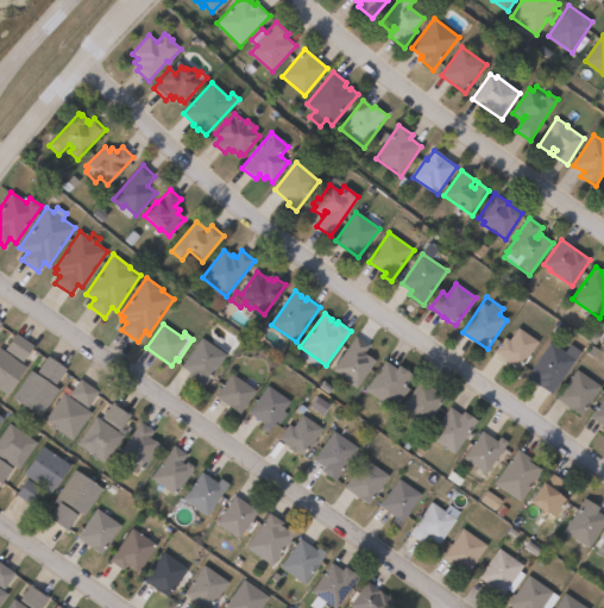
[(520,330),(540,344),(520,371),(511,365),(510,367),(505,363),(507,361),(496,352),(507,338),(510,342),(520,330)]
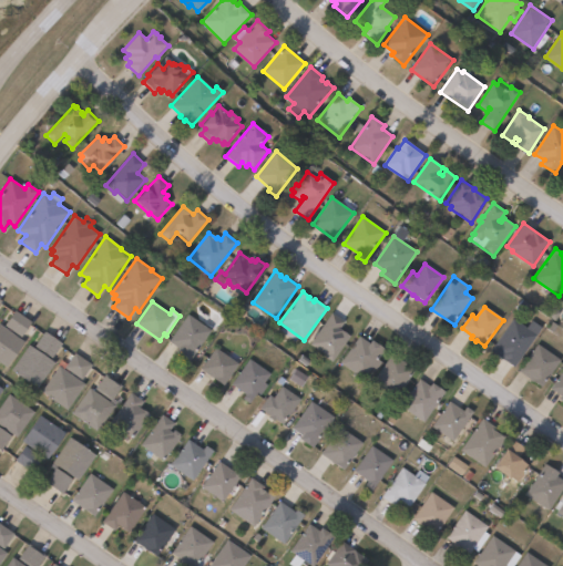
[(0,319),(8,308),(14,312),(16,310),(32,322),(20,340),(24,342),(7,368),(0,362),(0,319)]
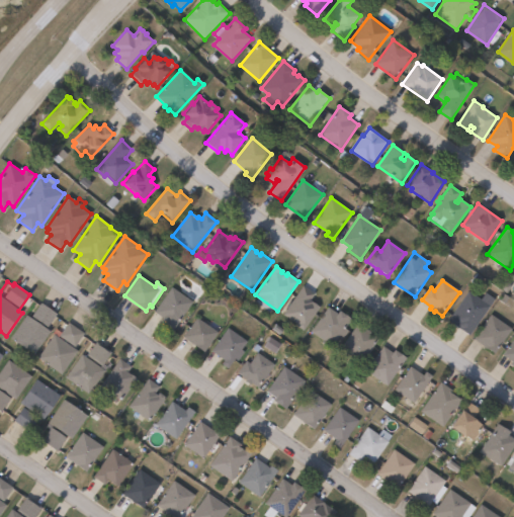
[(320,308),(304,331),(297,326),(297,325),(284,316),(304,286),(316,294),(311,302),(320,308)]
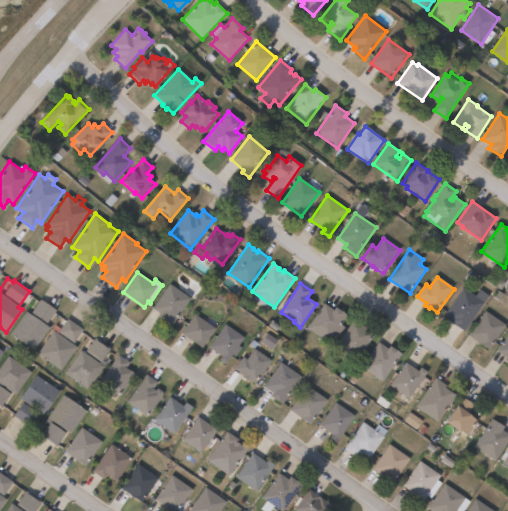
[(191,298),(171,326),(160,318),(162,315),(153,309),(170,284),(191,298)]
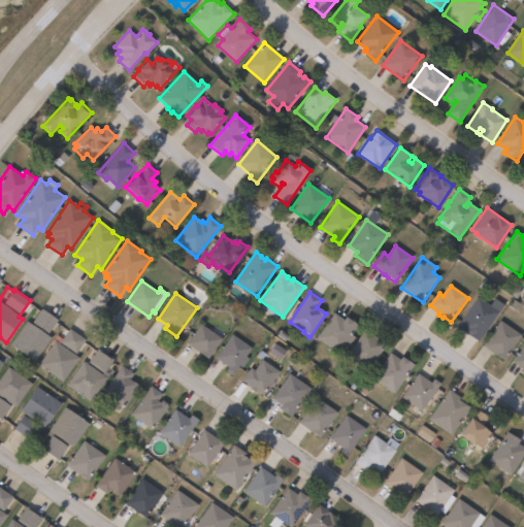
[(480,297),(491,306),(496,299),(505,306),(479,343),(464,333),(465,332),(458,327),(480,297)]
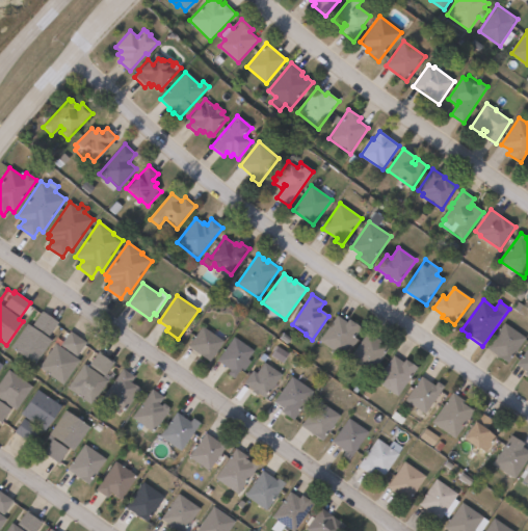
[(58,322),(47,338),(51,341),(33,365),(10,348),(28,324),(31,327),(43,311),(58,322)]
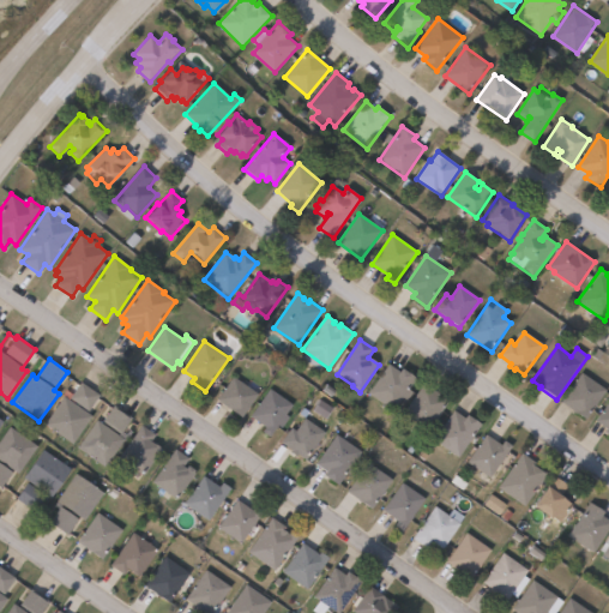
[(390,365),(401,372),(403,370),(416,379),(409,390),(414,394),(409,402),(403,397),(393,412),(369,394),(390,365)]
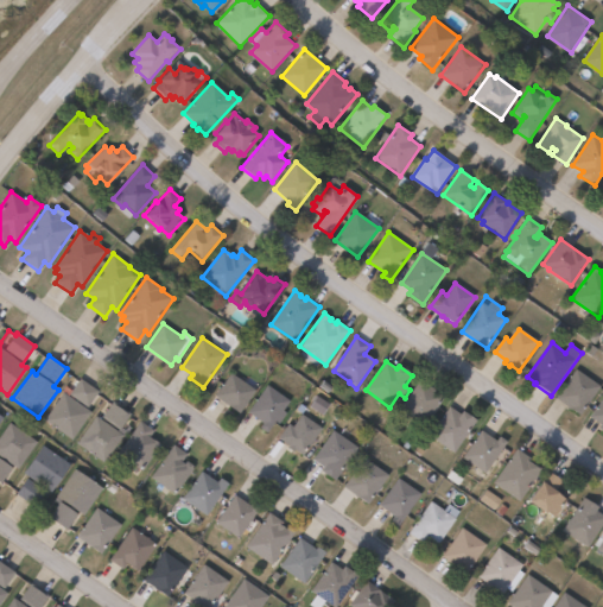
[(602,386),(582,416),(558,399),(577,370),(602,386)]
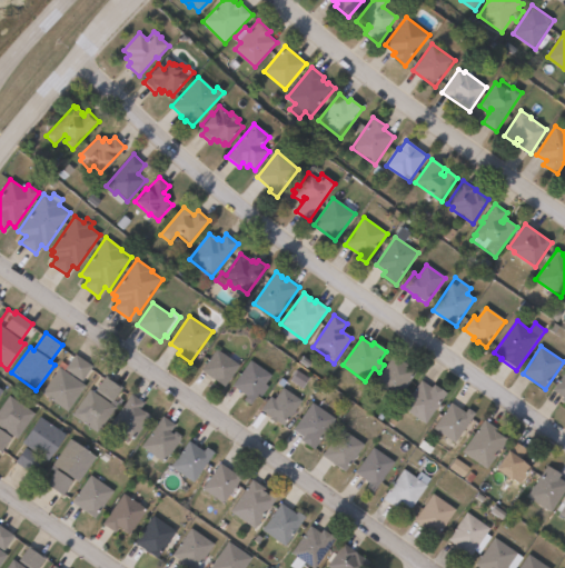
[(240,366),(225,387),(202,371),(217,349),(240,366)]
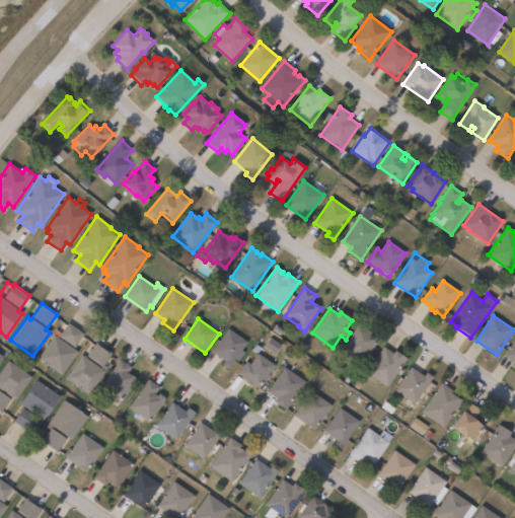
[(84,335),(74,349),(78,352),(61,376),(38,360),(54,336),(59,339),(69,323),(84,335)]
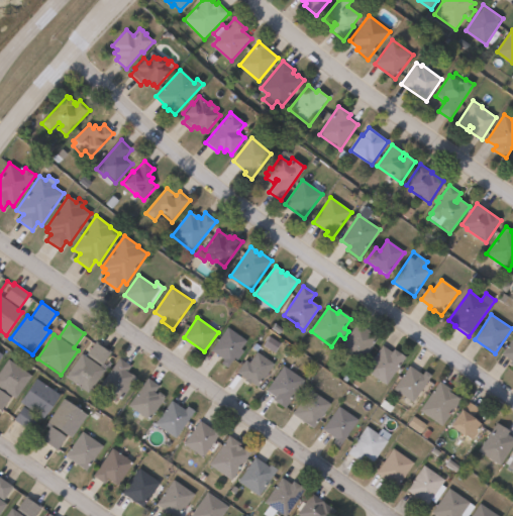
[(379,338),(362,364),(340,348),(357,324),(379,338)]
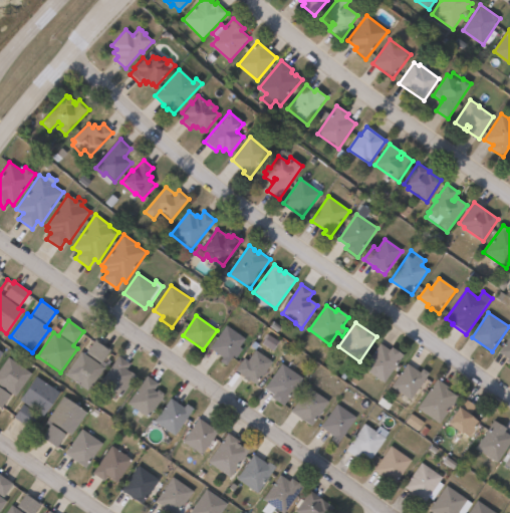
[(246,339),(227,366),(221,361),(224,358),(211,348),(228,325),(246,339)]
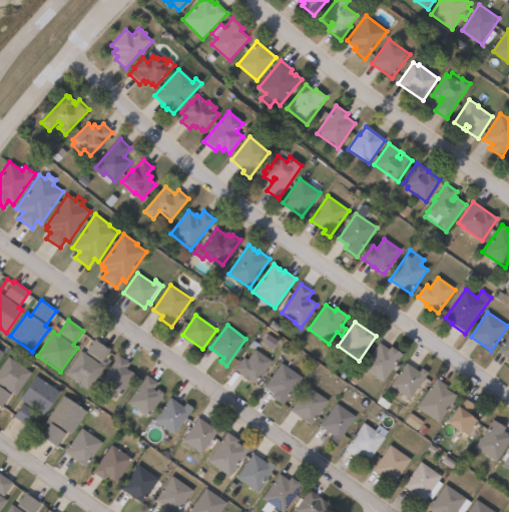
[(111,349),(102,363),(87,353),(96,339),(111,349)]
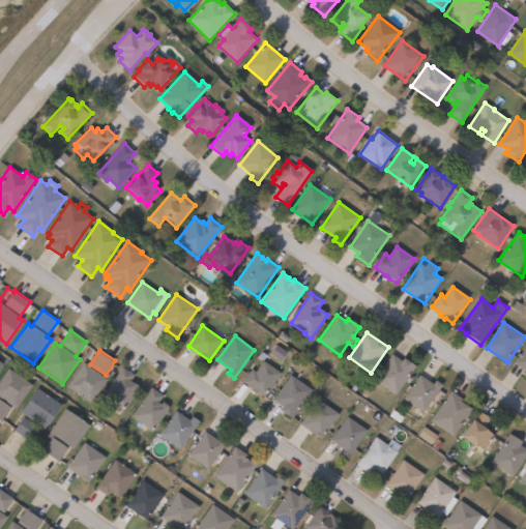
[(525,375),(523,374),(525,371),(517,364),(525,351),(525,375)]
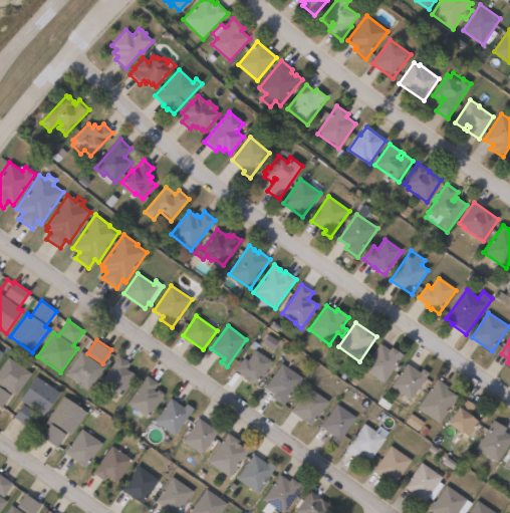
[(380,344),(390,350),(392,347),(404,355),(385,383),(364,368),(380,344)]
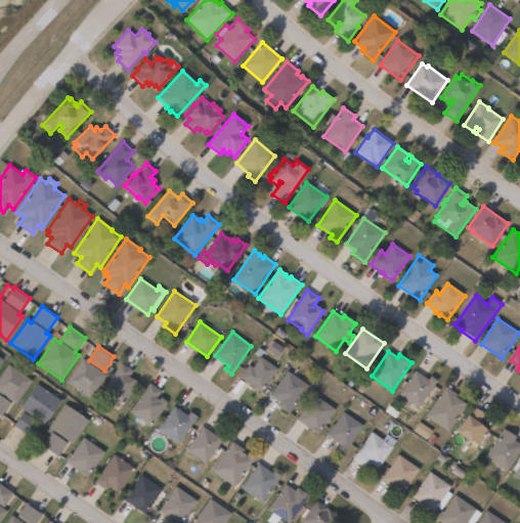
[(262,357),(279,371),(262,393),(256,388),(255,390),(250,386),(251,385),(241,378),(251,365),(254,368),(262,357)]
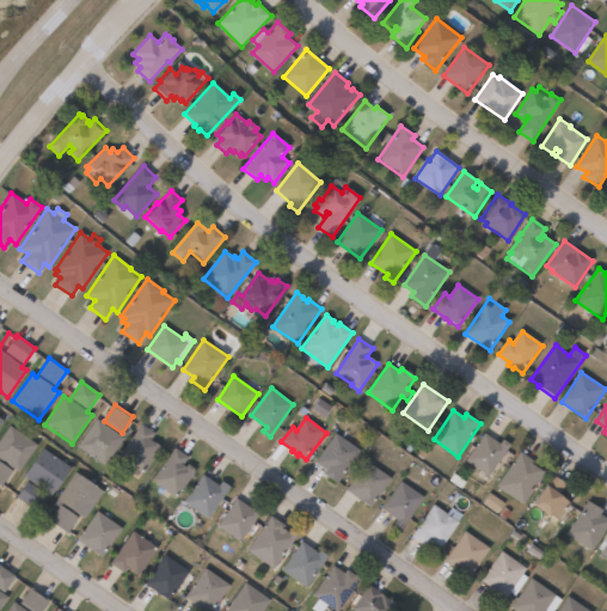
[(124,438),(105,466),(78,447),(97,419),(124,438)]
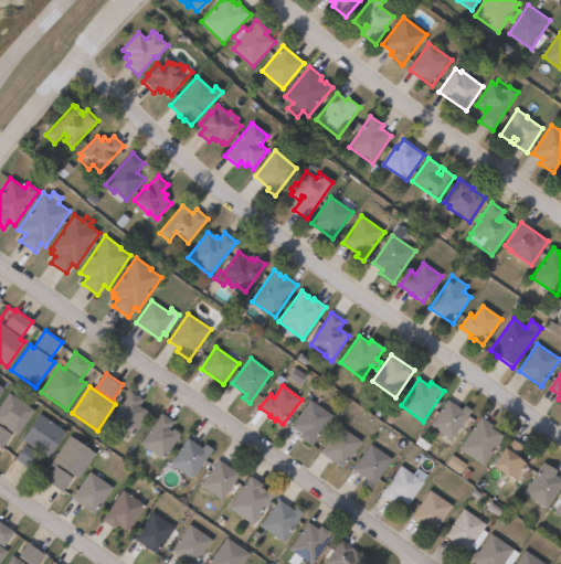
[(149,414),(133,439),(109,423),(131,392),(144,401),(139,407),(149,414)]
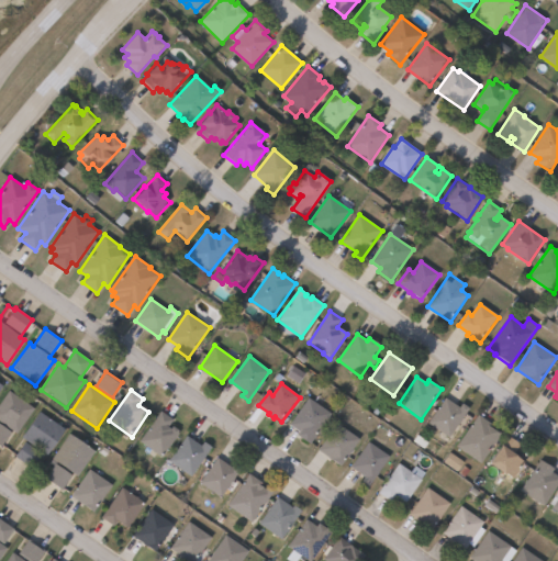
[(34,410),(17,434),(0,422),(0,405),(10,392),(34,410)]
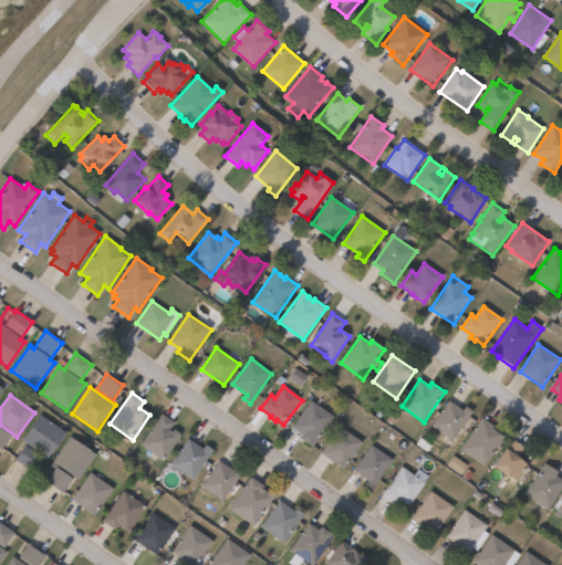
[(450,400),(465,410),(467,407),(474,411),(454,441),(433,427),(450,400)]
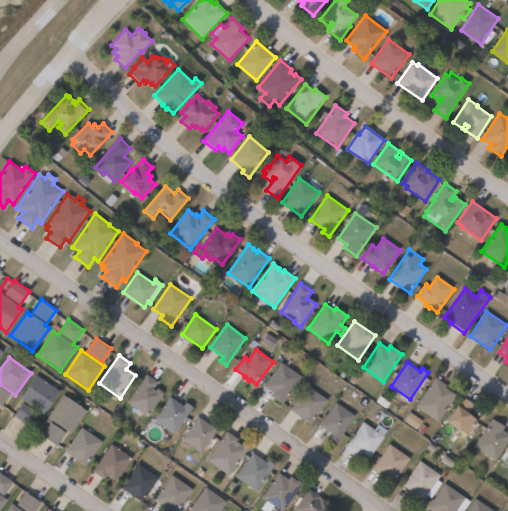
[(299,393),(295,399),(290,395),(283,405),(271,397),(273,394),(264,388),(282,363),(302,377),(294,389),(299,393)]
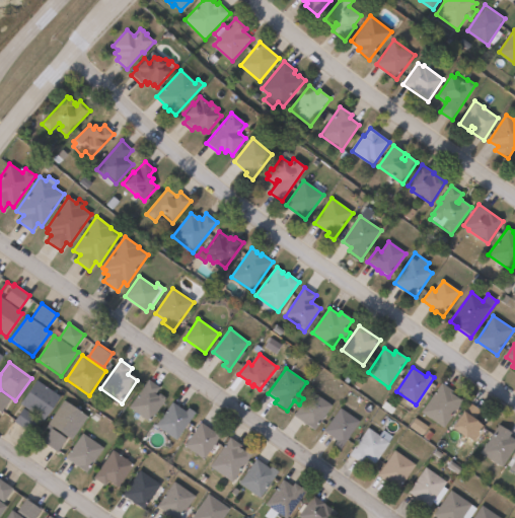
[(156,394),(158,396),(159,393),(166,398),(149,423),(129,409),(149,380),(160,387),(156,394)]
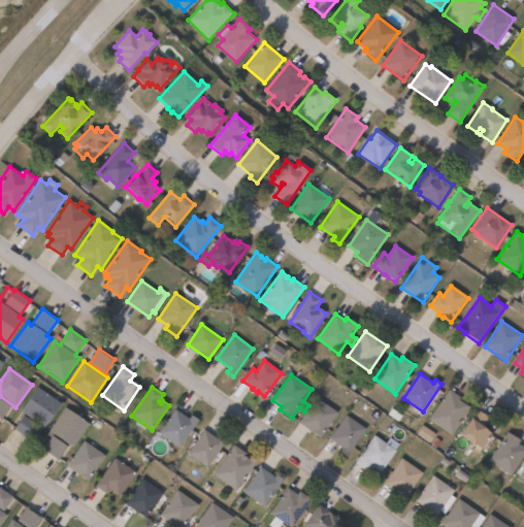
[(62,404),(45,428),(22,412),(37,388),(62,404)]
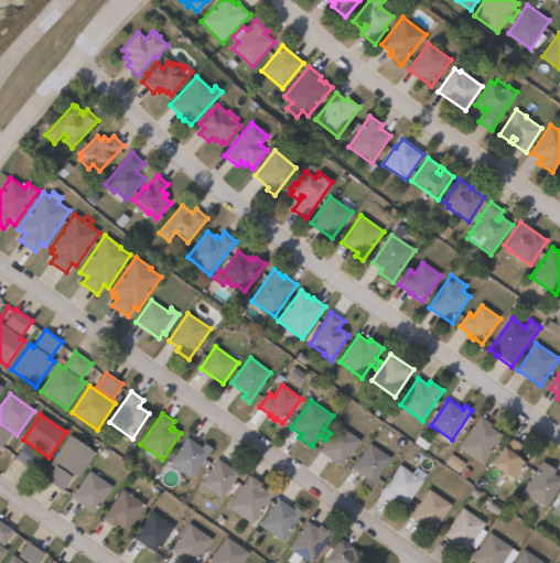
[(503,436),(483,465),(460,448),(481,417),(494,425),(492,428),(503,436)]
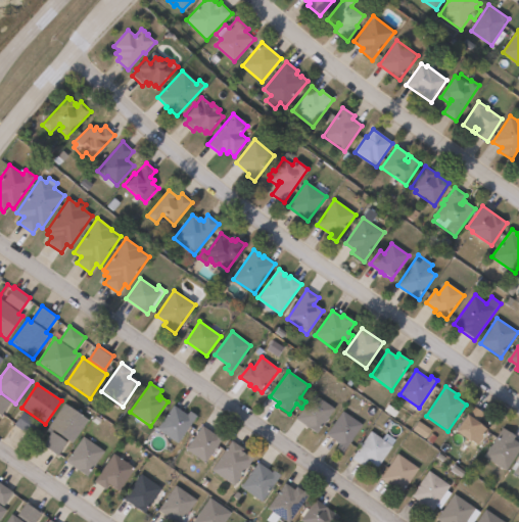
[(0,394),(10,402),(1,417),(0,416),(0,394)]
